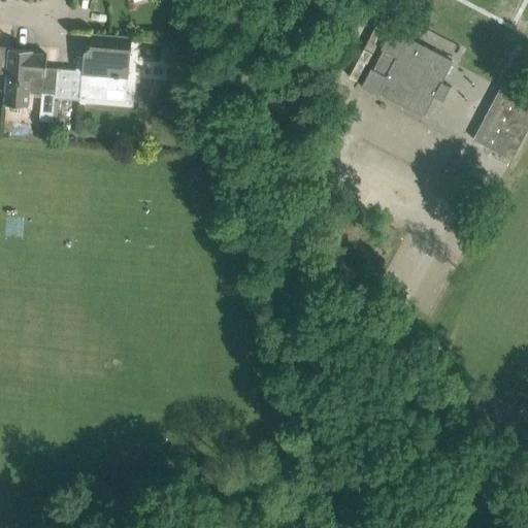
[(441,81),(453,62),(453,61),(407,37),(408,34),(393,26),(381,48),(383,50),(373,69),(371,67),(361,86),(377,95),(378,93),(424,117),(434,96),(442,101),(450,86),(441,81)]
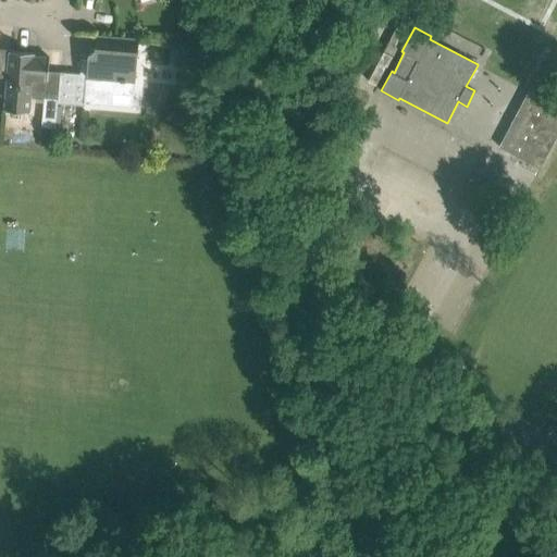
[(58,101),(58,103),(85,106),(85,103),(85,98),(112,100),(113,89),(134,91),(135,79),(138,38),(96,35),(95,49),(88,54),(87,60),(81,59),(79,74),(60,72),(58,101)]
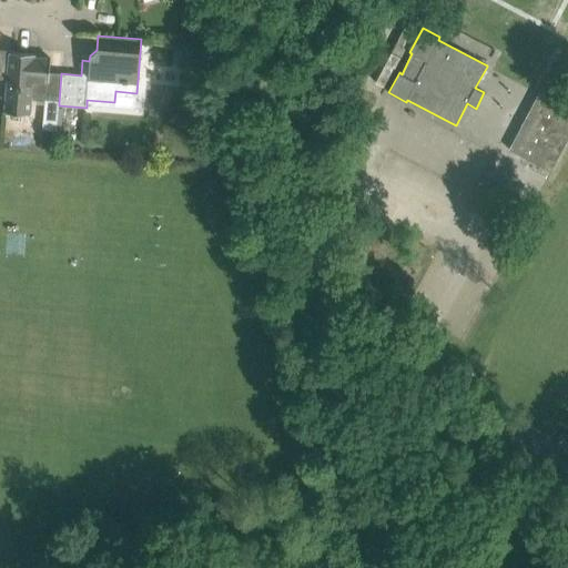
[(209,42),(173,39),(171,61),(206,64),(209,42)]
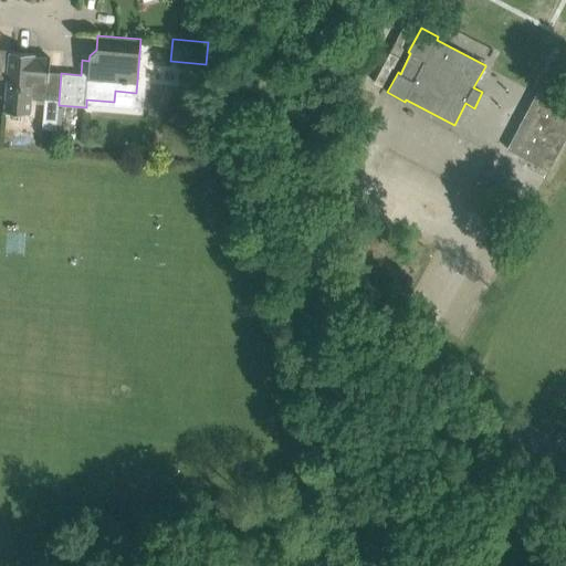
[(8,79),(11,50),(0,49),(0,77),(8,79)]
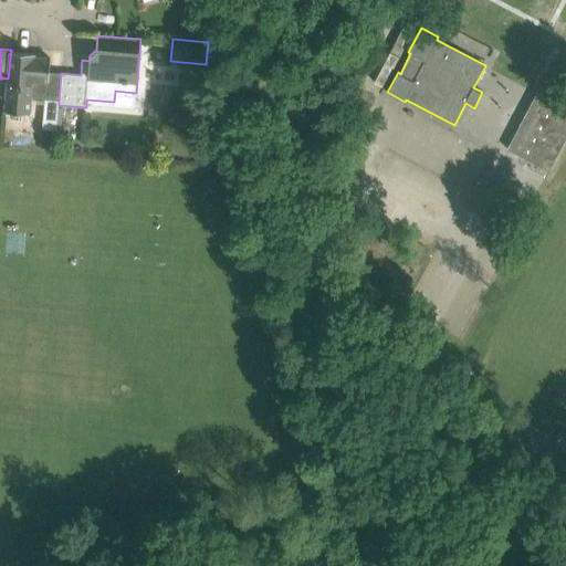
[(49,72),(51,59),(34,58),(34,54),(11,52),(11,50),(8,79),(4,112),(32,114),(33,101),(34,93),(48,94),(49,72)]
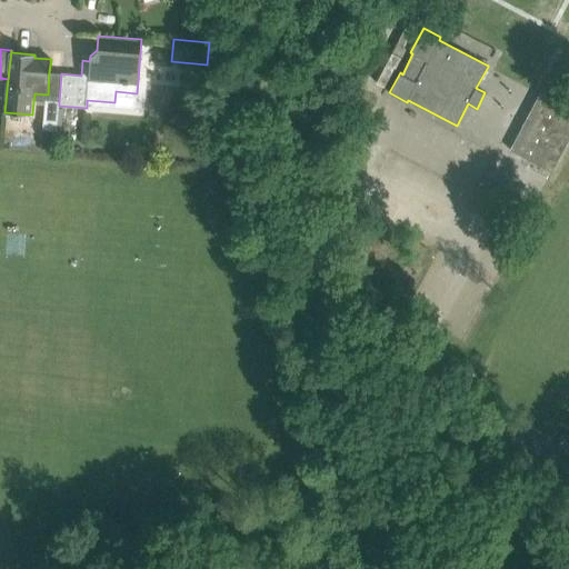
[(568,138),(568,101),(542,88),(510,149),(551,171),(568,138)]
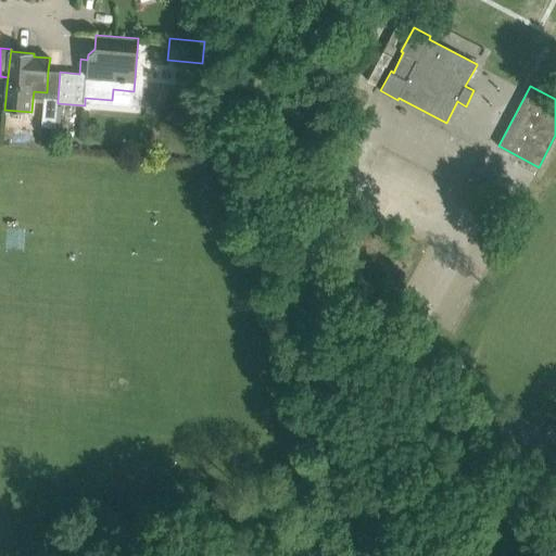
[(54,144),(58,103),(58,101),(43,100),(40,142),(54,144)]
